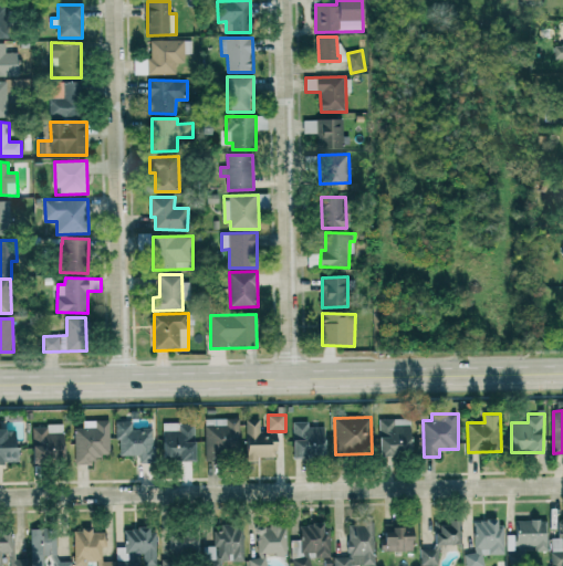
[(206,419),(206,452),(240,451),(240,418),(206,419)]
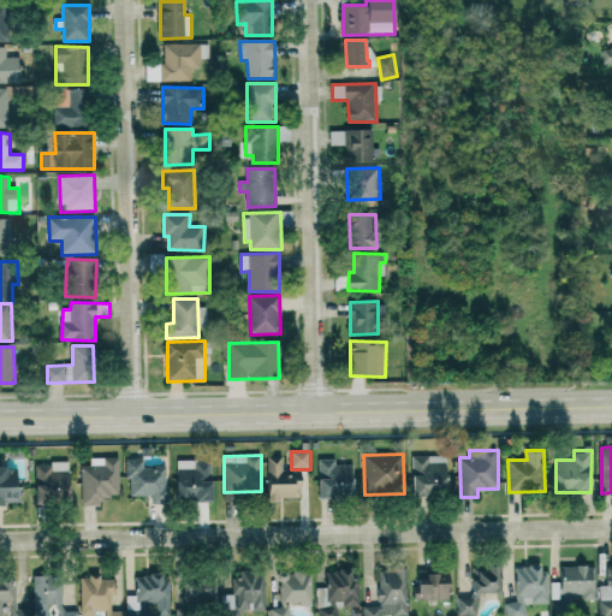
[(414,496),(447,496),(447,455),(413,456),(414,496)]
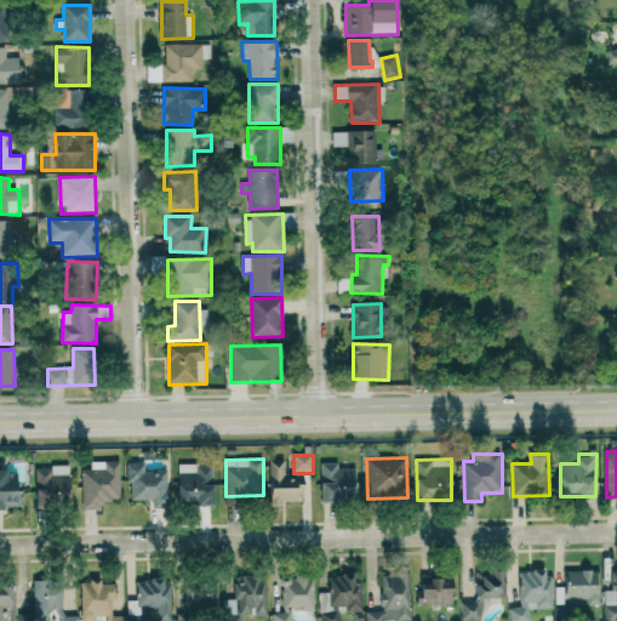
[(270,506),(283,506),(283,501),(303,502),(304,474),(285,473),(286,461),(270,460),(270,506)]
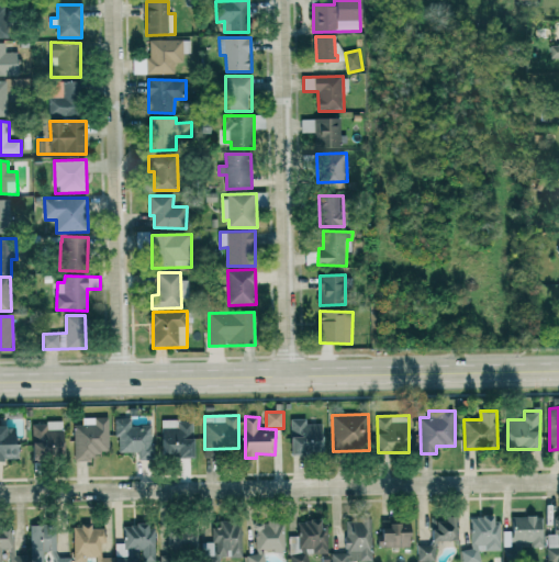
[(110,417),(84,417),(84,425),(75,425),(76,461),(94,461),(93,452),(110,452),(110,417)]
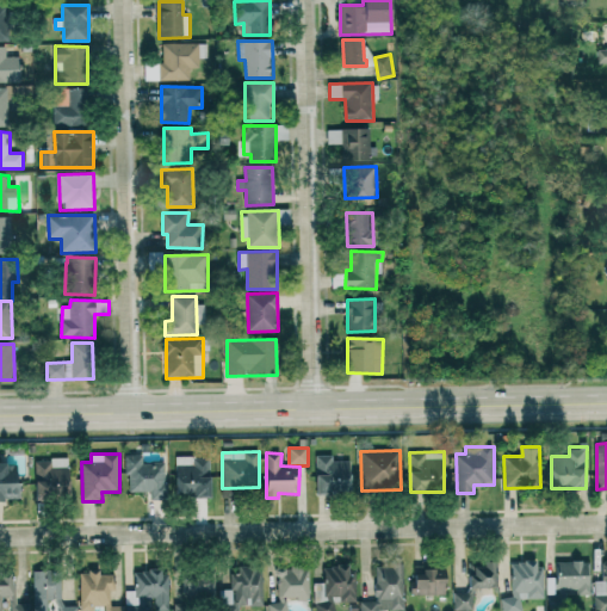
[(130,492),(150,492),(150,499),(166,499),(166,463),(143,462),(143,455),(125,455),(125,476),(130,476),(130,492)]
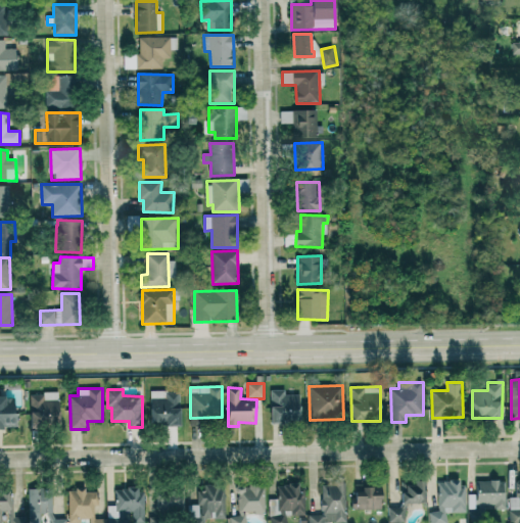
[(286,395),(285,389),(271,390),(272,424),(300,423),(300,395),(286,395)]
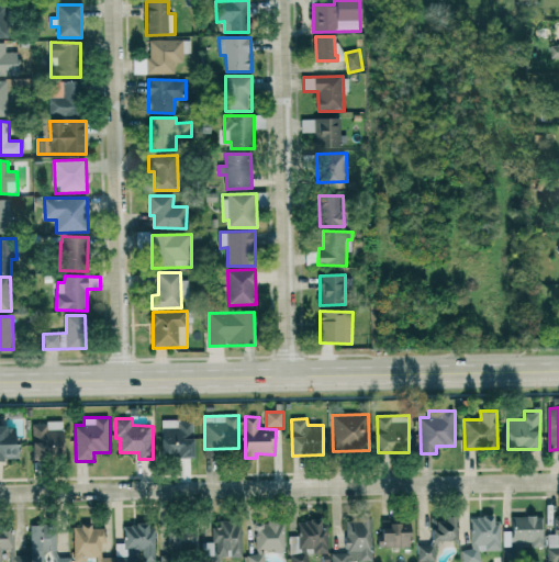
[(193,457),(193,420),(163,419),(161,456),(193,457)]
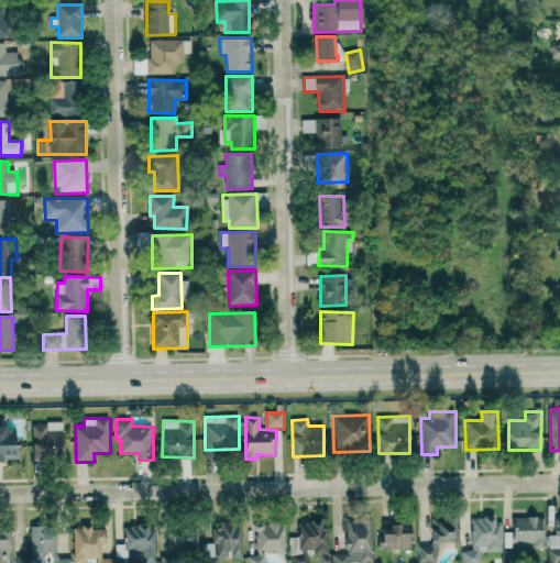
[(65,457),(64,423),(33,423),(34,459),(65,457)]
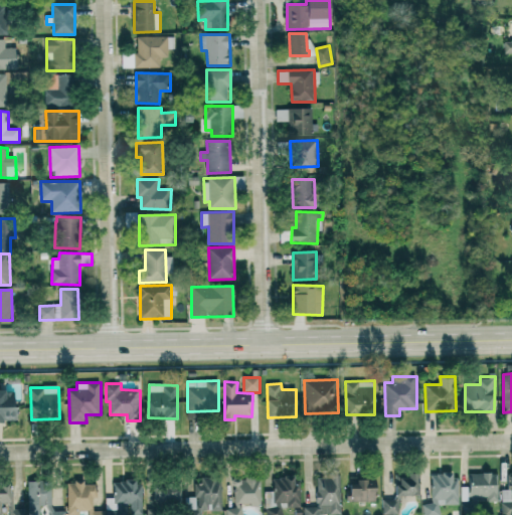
[(0,421),(15,421),(14,390),(0,390),(0,421)]
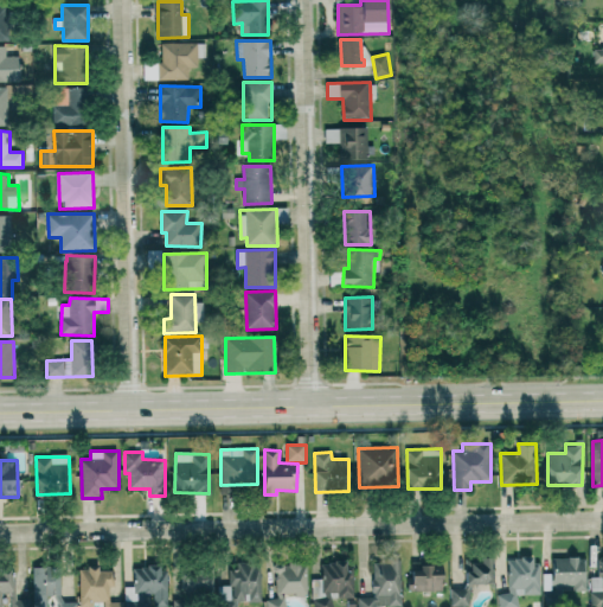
[(500,606),(519,606),(518,595),(541,594),(540,567),(534,567),(533,557),(508,558),(510,593),(499,594),(500,606)]
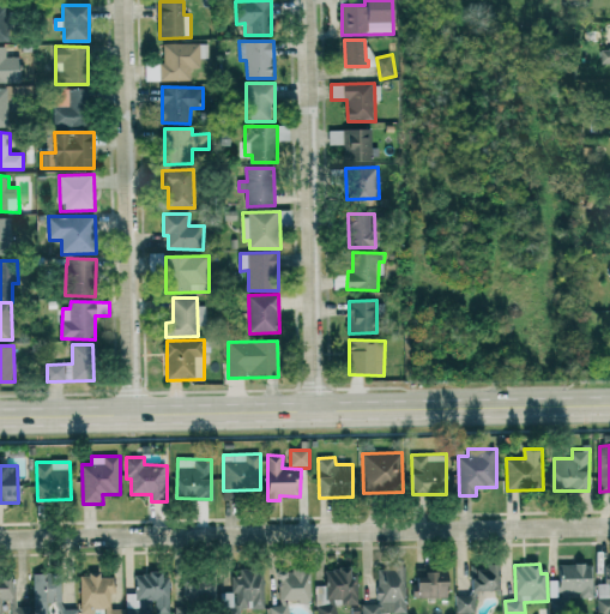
[(472,591),(499,590),(499,565),(485,565),(485,570),(472,570),(472,591)]
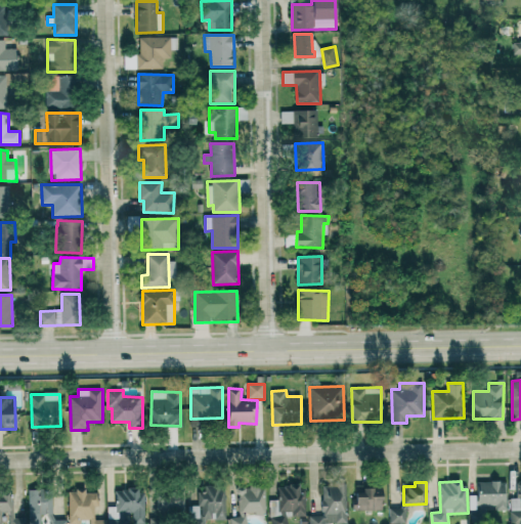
[(508,482),(478,482),(479,506),(497,506),(497,511),(508,511),(508,482)]
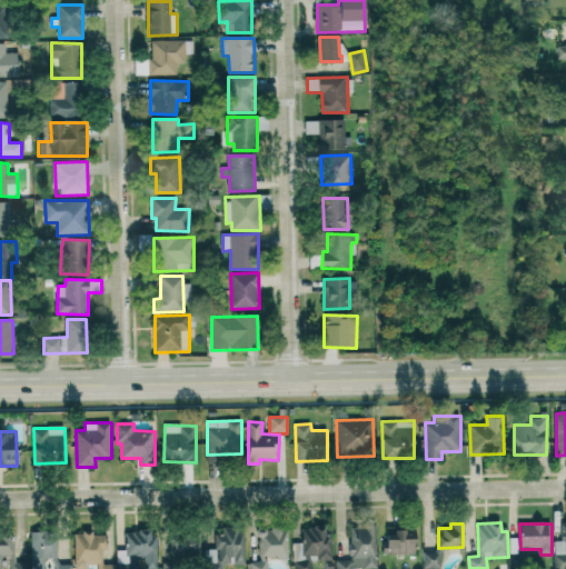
[(294,568),(313,568),(313,559),(333,559),(333,528),(303,527),(303,542),(295,542),(294,568)]
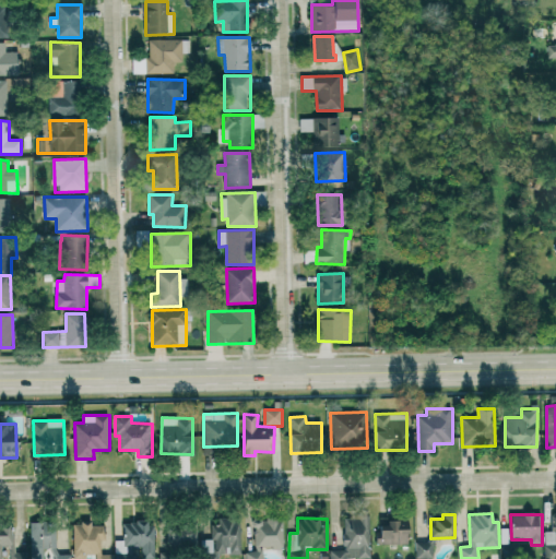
[(370,558),(370,518),(345,518),(345,550),(331,550),(331,558),(347,558),(370,558)]
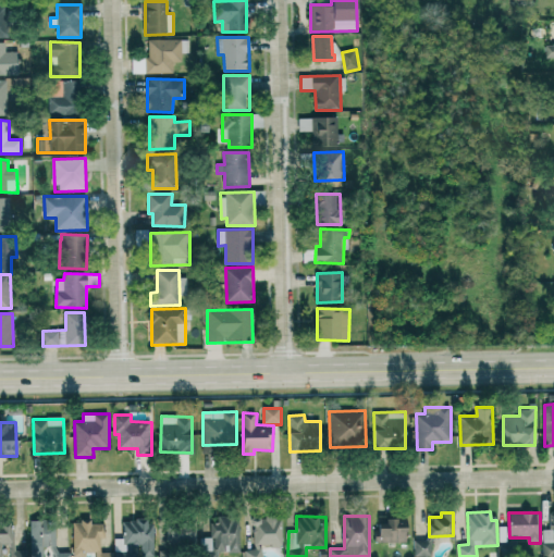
[(241,553),(239,517),(210,518),(211,537),(200,537),(201,553),(214,553),(214,556),(218,556),(219,553),(241,553)]
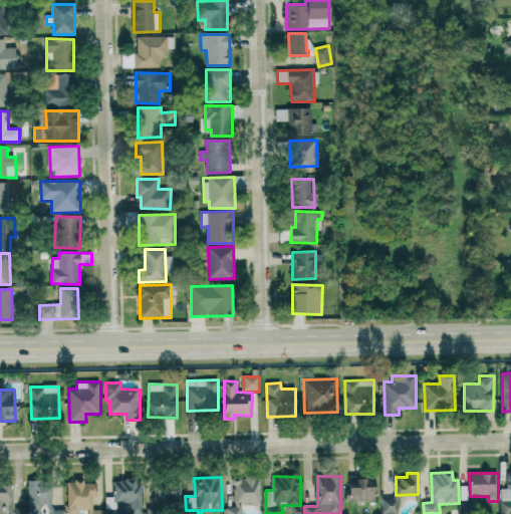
[(235,507),(226,507),(225,513),(243,513),(243,505),(262,504),(261,478),(234,479),(235,507)]
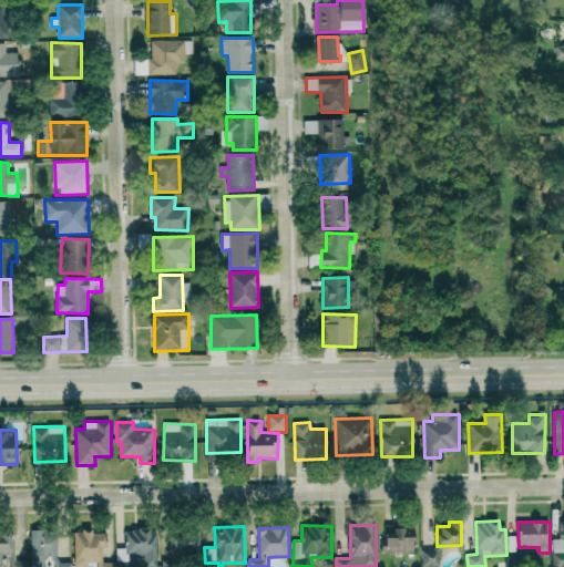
[(32,531),(32,566),(45,566),(45,557),(55,557),(55,566),(72,566),(73,562),(58,563),(58,529),(32,531)]
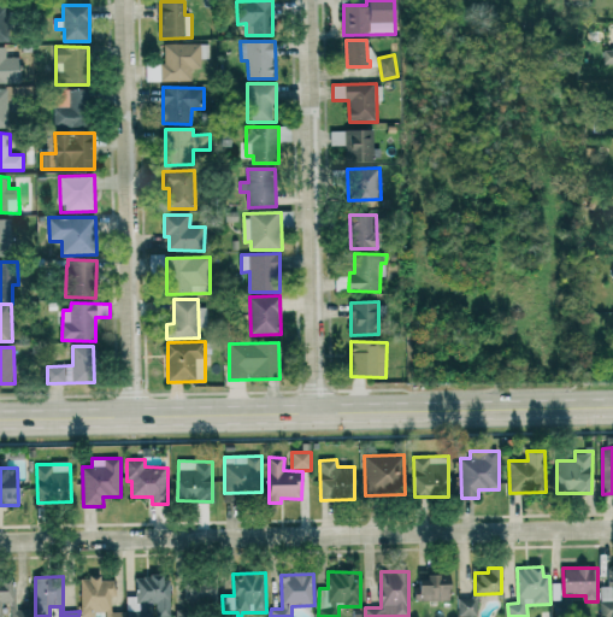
[(451,600),(449,576),(418,576),(418,601),(451,600)]
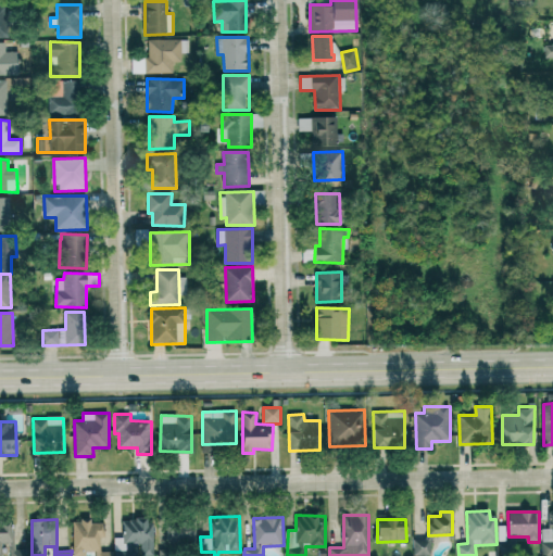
[(75,555),(88,555),(88,551),(101,551),(101,538),(105,538),(105,522),(91,523),(91,520),(74,520),(75,555)]
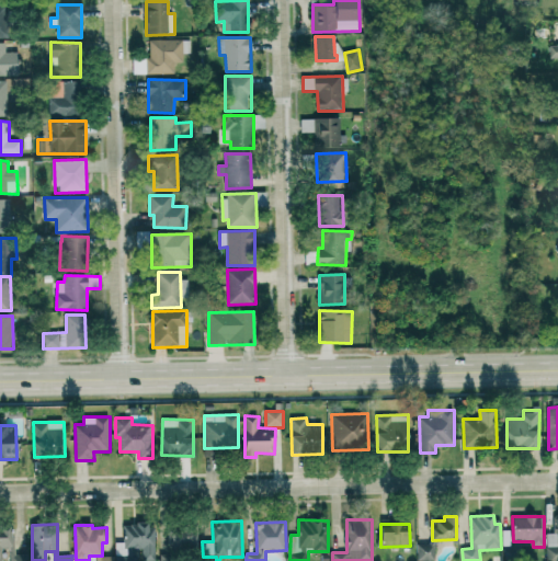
[(116,542),(116,560),(139,560),(140,560),(158,560),(157,525),(125,525),(125,542),(116,542)]
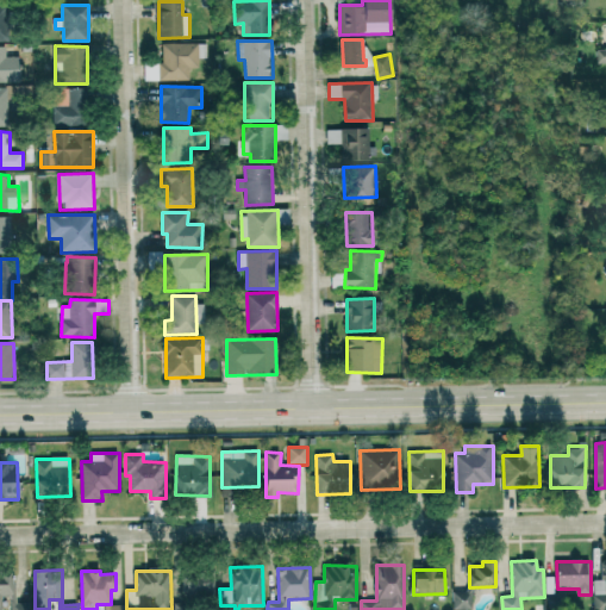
[(216,596),(217,574),(185,574),(185,596),(216,596)]
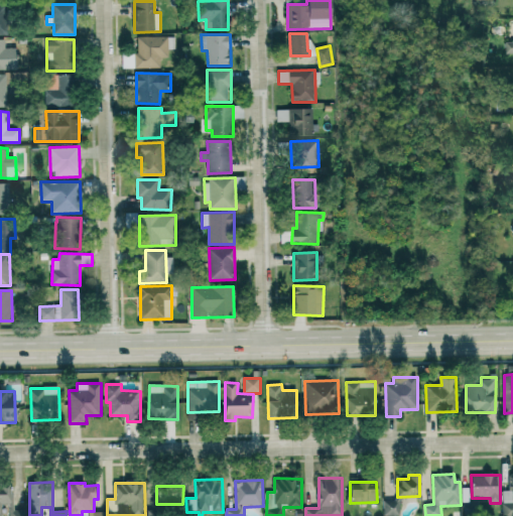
[(400,500),(384,501),(385,515),(400,515),(400,500)]
